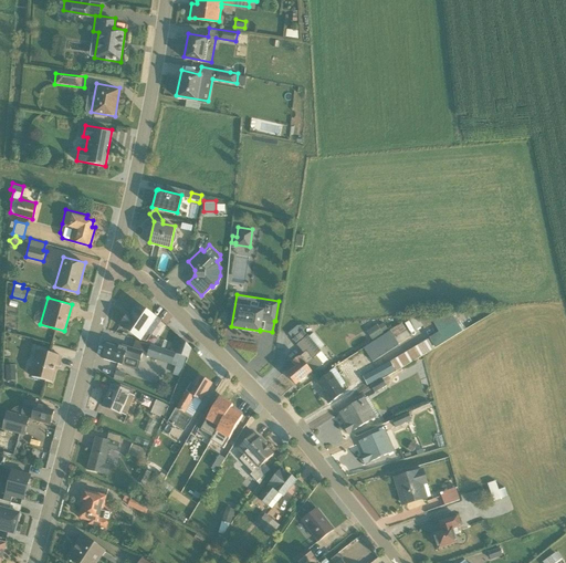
[(144,340),(160,319),(138,303),(128,318),(125,315),(118,323),(144,340)]
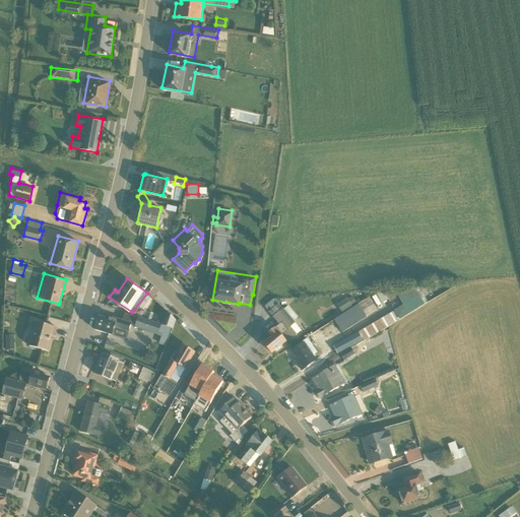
[(339,352),(427,301),(424,296),(425,295),(419,284),(415,287),(413,285),(398,295),(403,304),(334,344),(339,352)]
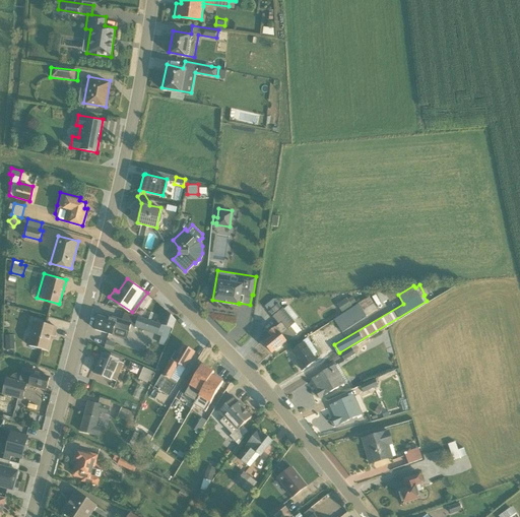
[(383,288),(376,293),(381,302),(388,298),(389,300),(398,294),(394,287),(383,288)]
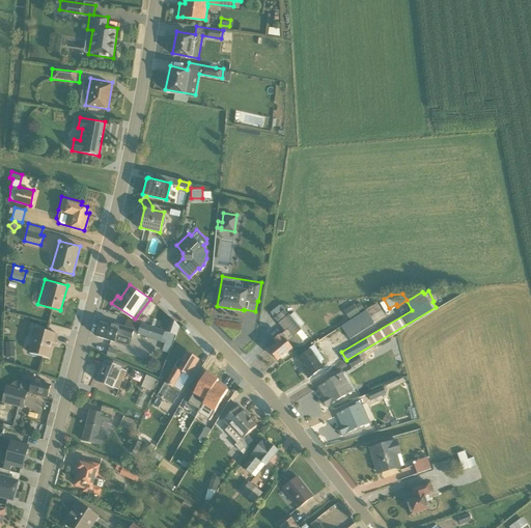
[(341,325),(348,337),(384,314),(376,301),(341,325)]
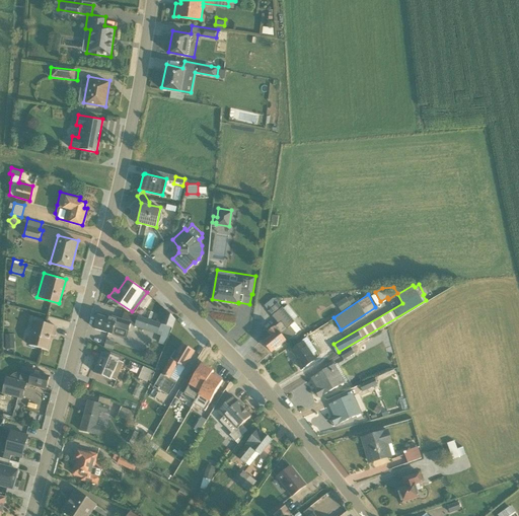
[(351,303),(356,300),(352,294),(347,297),(346,295),(335,302),(341,311),(352,304),(351,303)]
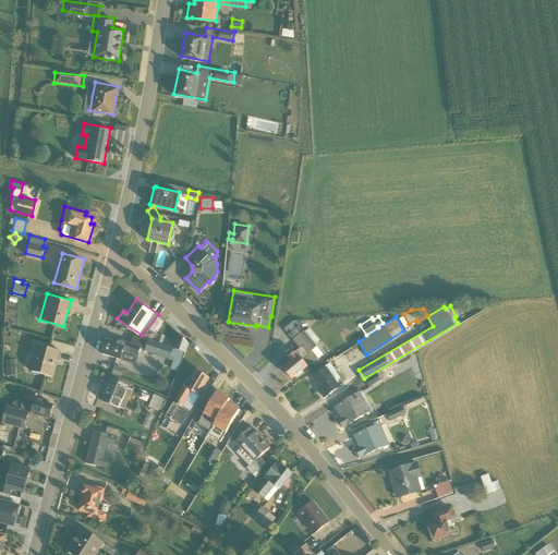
[(299,324),(300,323),(296,318),(293,320),(283,327),(292,338),(299,347),(287,356),(290,360),(282,366),(291,377),(306,364),(307,365),(323,352),(315,342),(319,339),(308,326),(303,330),(299,324)]
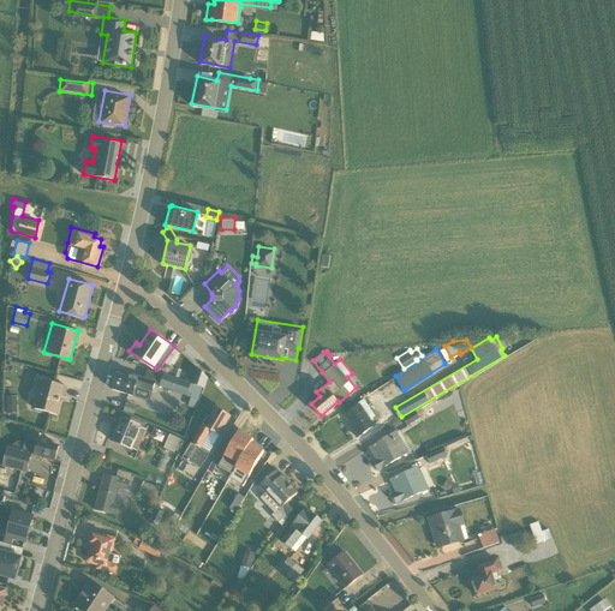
[(162,372),(159,384),(198,397),(207,375),(196,366),(190,382),(162,372)]
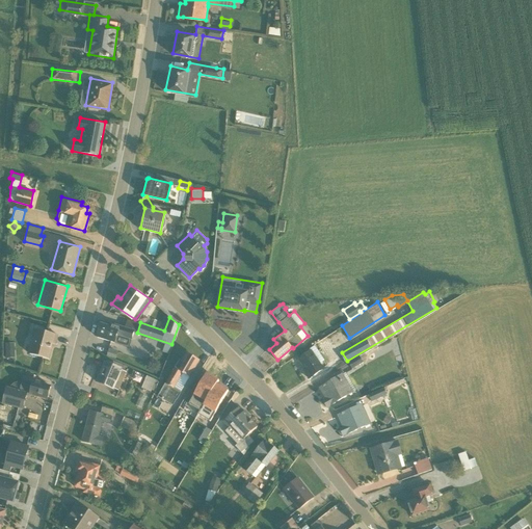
[(128,346),(134,329),(109,321),(108,324),(101,322),(97,336),(128,346)]
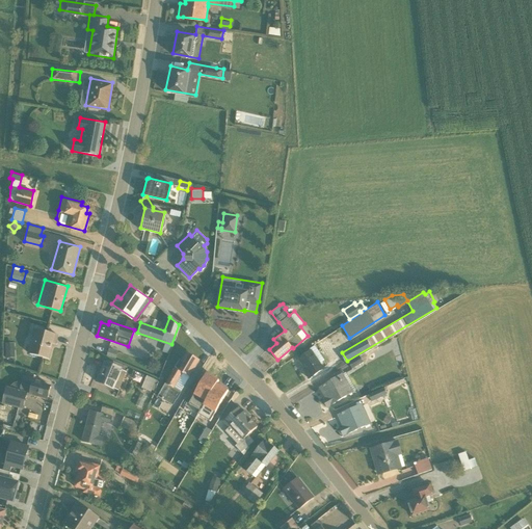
[(54,342),(57,334),(33,326),(30,336),(32,337),(28,351),(49,358),(53,342),(54,342)]
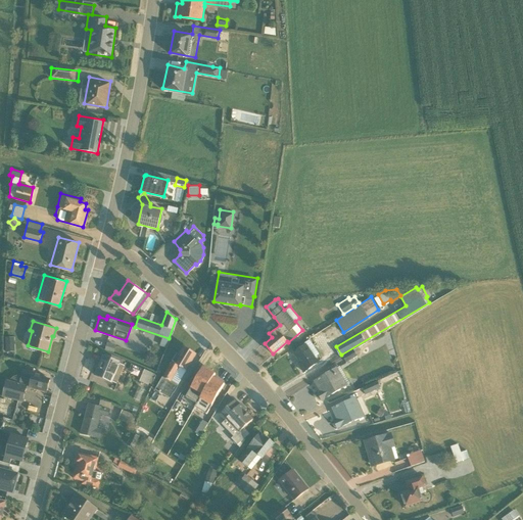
[(14,335),(5,336),(6,350),(15,349),(14,335)]
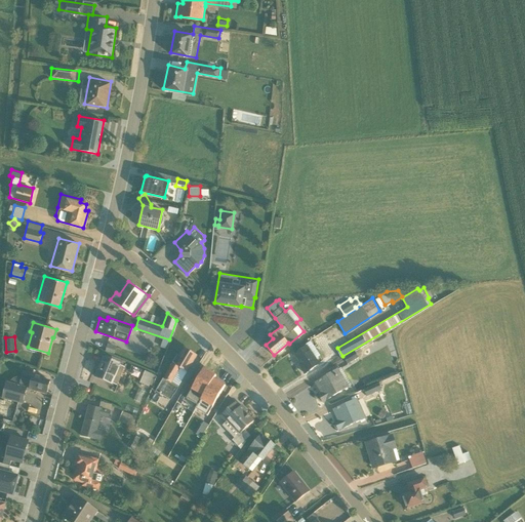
[(321,353),(311,339),(304,345),(305,347),(295,353),(299,359),(298,359),(301,363),(299,365),(305,372),(320,361),(317,356),(321,353)]
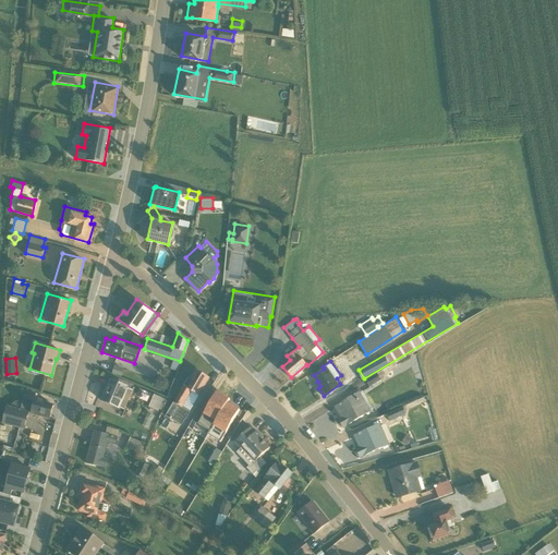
[(187,375),(165,414),(181,423),(208,376),(195,369),(191,377),(187,375)]
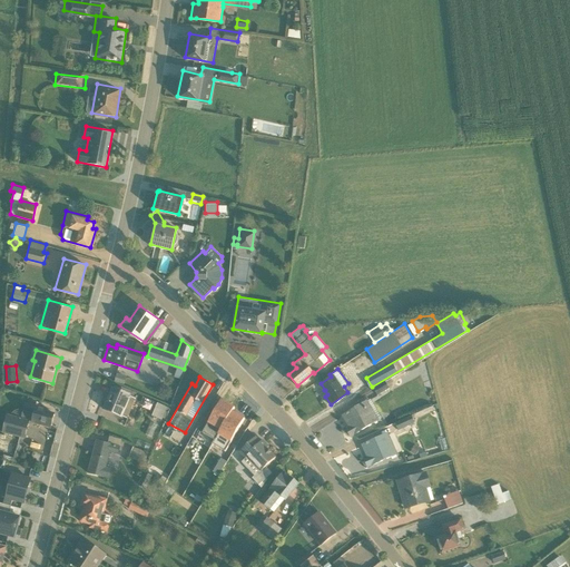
[(377,393),(389,387),(386,383),(392,380),(390,377),(373,387),(377,393)]
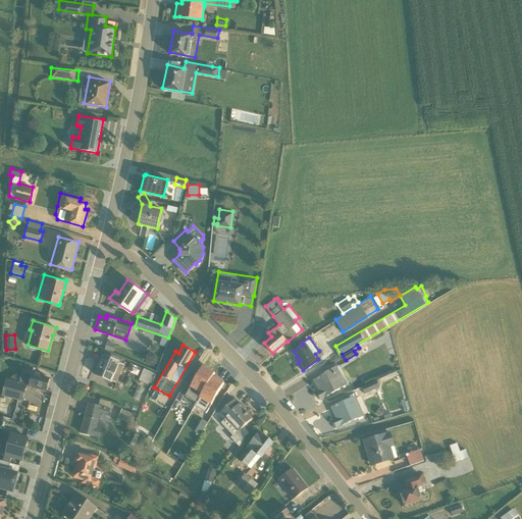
[(123,362),(104,354),(96,373),(115,381),(123,362)]
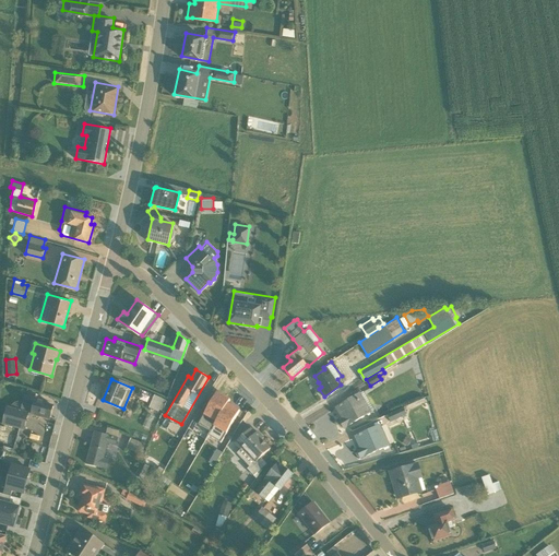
[(198,422),(210,429),(227,402),(229,398),(216,390),(198,422)]
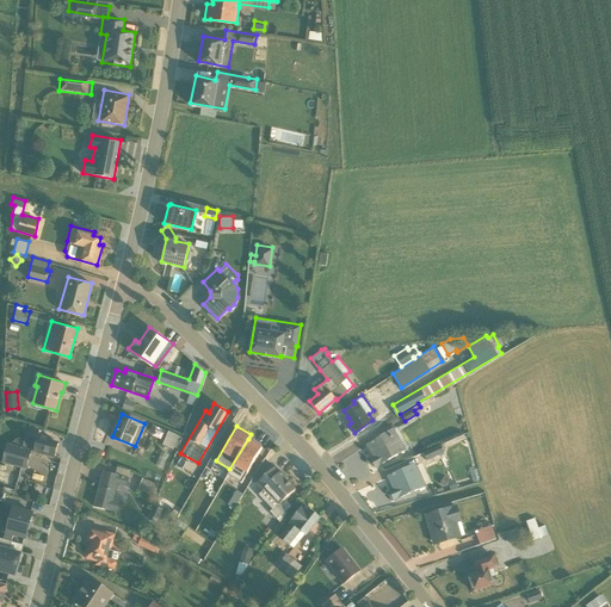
[(408,446),(396,426),(366,443),(375,456),(370,457),(375,465),(408,446)]
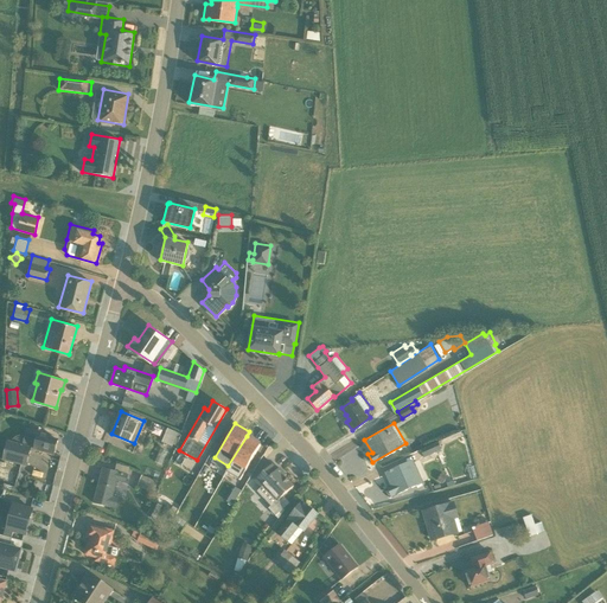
[(26,466),(31,449),(34,450),(36,448),(53,453),(58,438),(48,436),(49,432),(27,427),(24,434),(18,435),(13,436),(12,441),(7,440),(2,459),(26,466)]
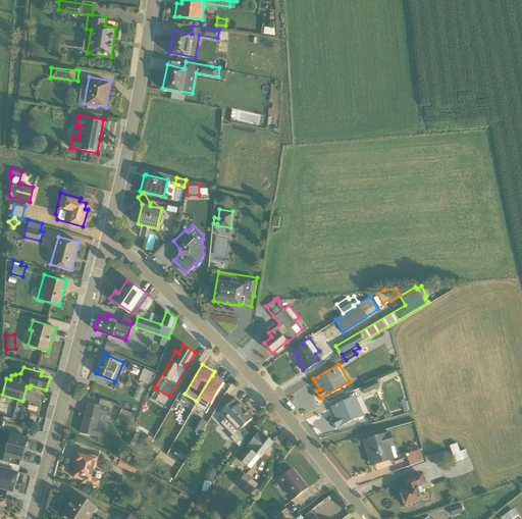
[(154,372),(144,367),(140,378),(150,382),(154,372)]
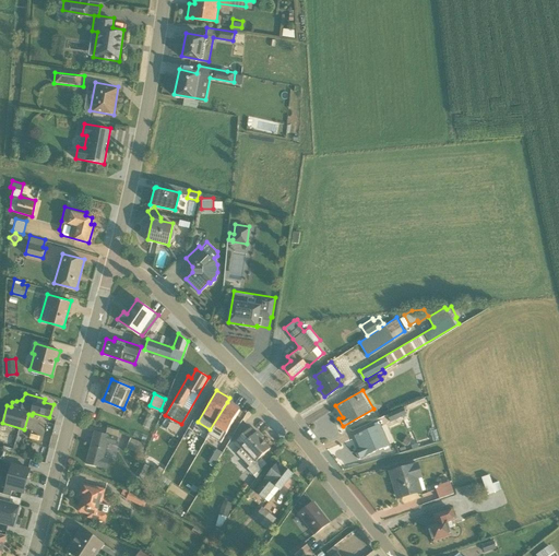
[(239,409),(227,402),(210,429),(207,434),(221,440),(239,409)]
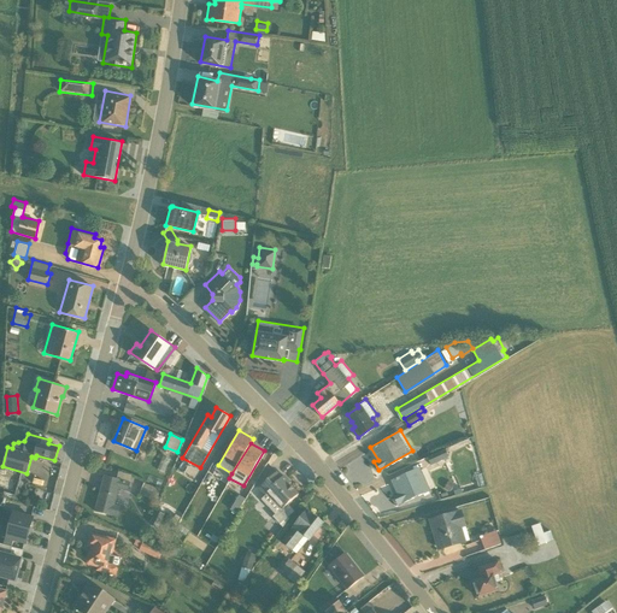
[(448,455),(444,447),(427,455),(430,464),(448,455)]
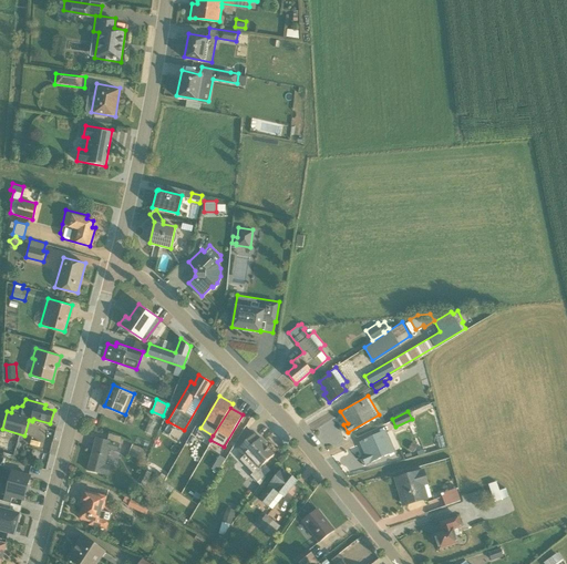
[(155,420),(150,418),(144,430),(150,432),(155,420)]
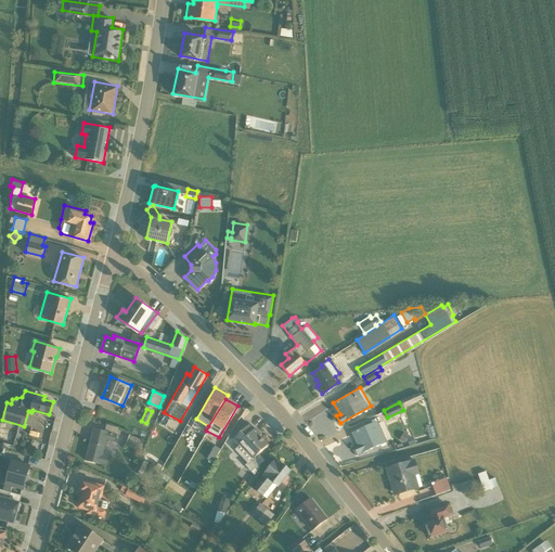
[(353,445),(358,453),(386,440),(386,439),(390,437),(383,420),(378,422),(377,420),(352,432),(358,444),(353,445)]
